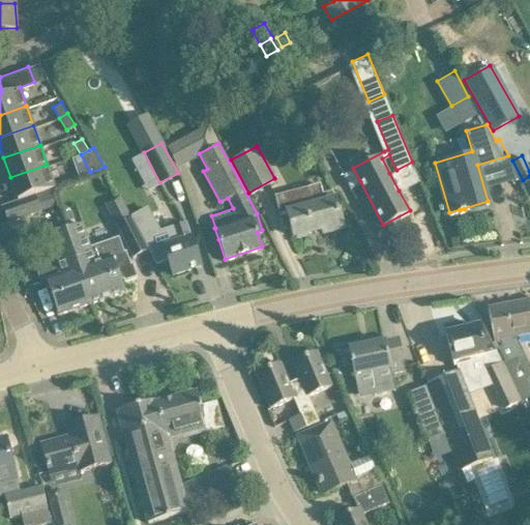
[(10,177),(18,198),(35,192),(54,184),(47,165),(10,177)]
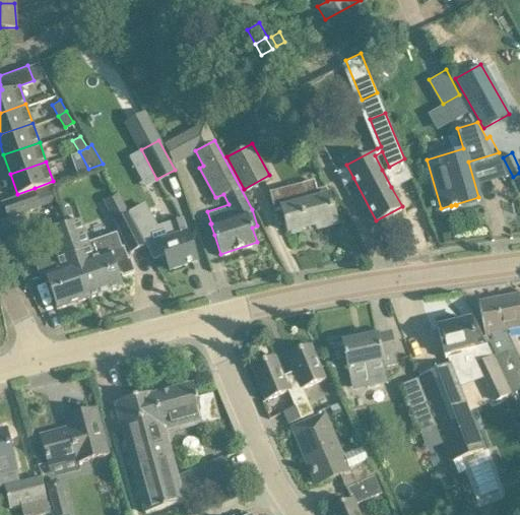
[(269,189),(274,208),(282,206),(288,229),(316,221),(317,226),(336,220),(326,185),(316,188),(314,178),(269,189)]
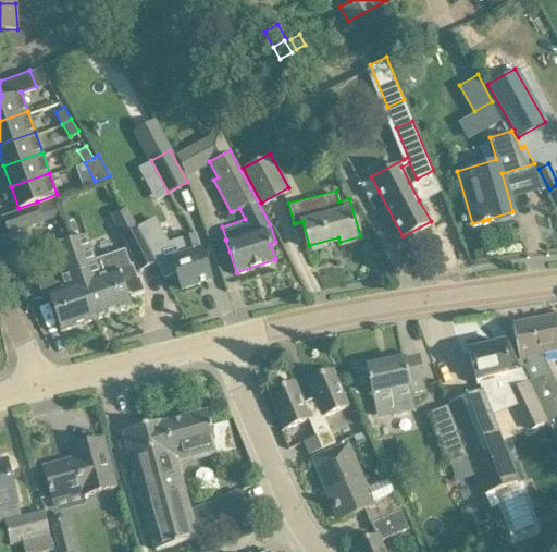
[(42,219),(37,201),(19,208),(19,209),(3,215),(9,231),(42,219)]
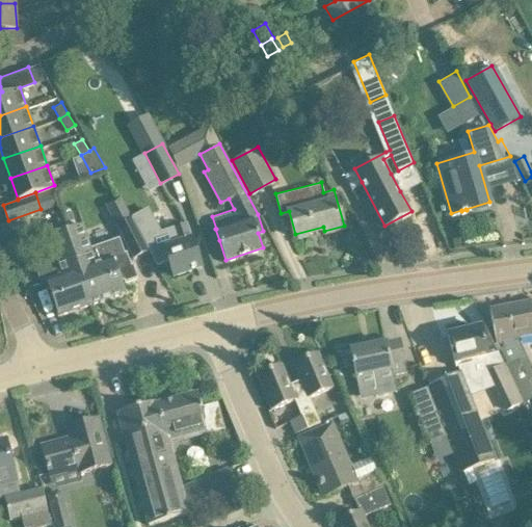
[(149,207),(132,215),(157,261),(168,258),(174,273),(201,264),(191,235),(190,236),(185,222),(161,231),(149,207)]
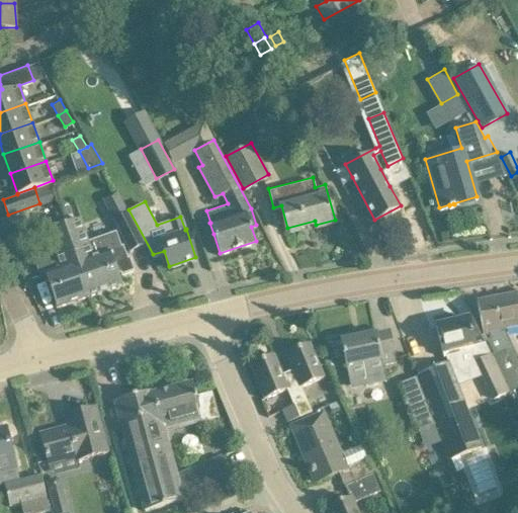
[(113,218),(130,248),(144,241),(127,210),(113,218)]
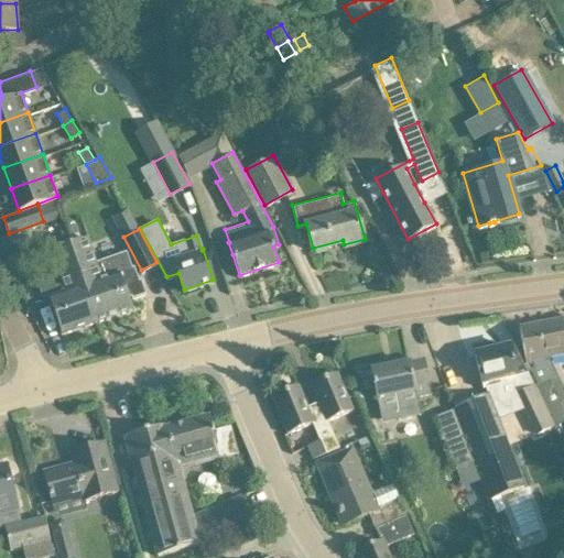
[(86,234),(69,241),(97,319),(132,307),(128,295),(131,294),(131,296),(145,291),(140,277),(139,277),(133,264),(131,264),(126,249),(105,256),(96,260),(86,234)]
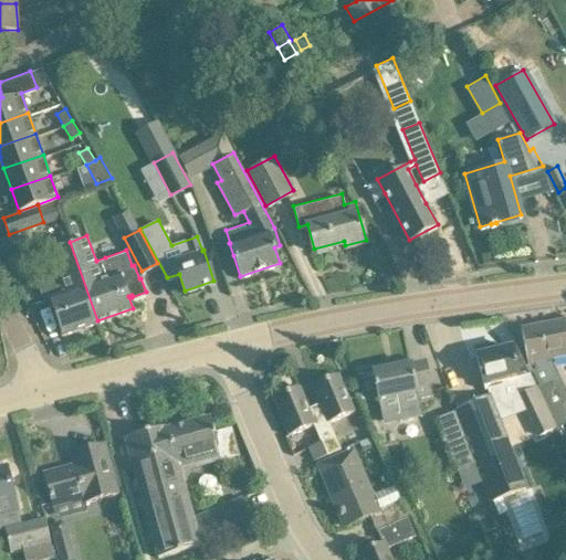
[(97,320),(69,242),(51,247),(60,271),(54,273),(37,278),(43,299),(49,297),(62,334),(97,320)]
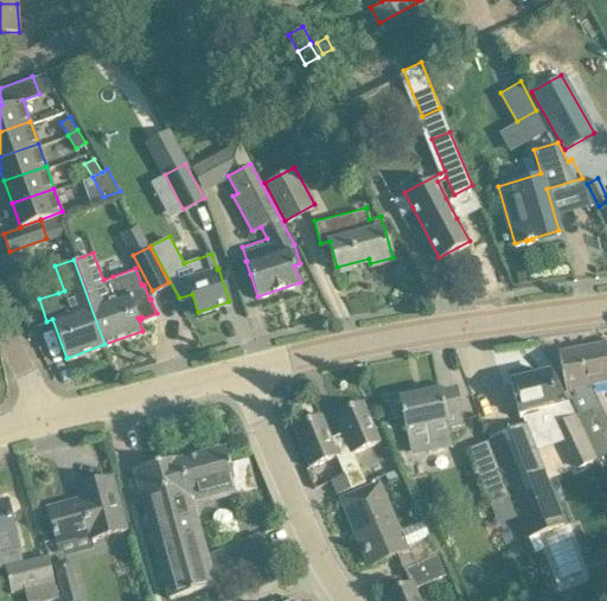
[(563,372),(567,388),(579,411),(575,413),(583,429),(606,419),(606,416),(588,379),(606,376),(606,339),(558,350),(563,372)]
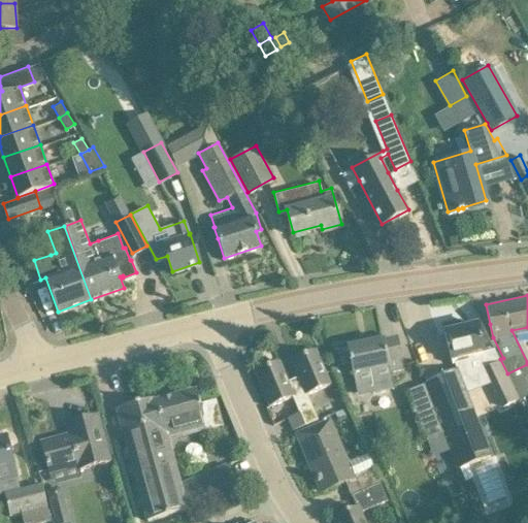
[(453,360),(455,366),(466,390),(491,381),(502,404),(519,397),(514,386),(507,373),(500,359),(493,347),(483,350),(476,322),(461,325),(458,321),(448,324),(448,329),(444,329),(452,361),(453,360)]
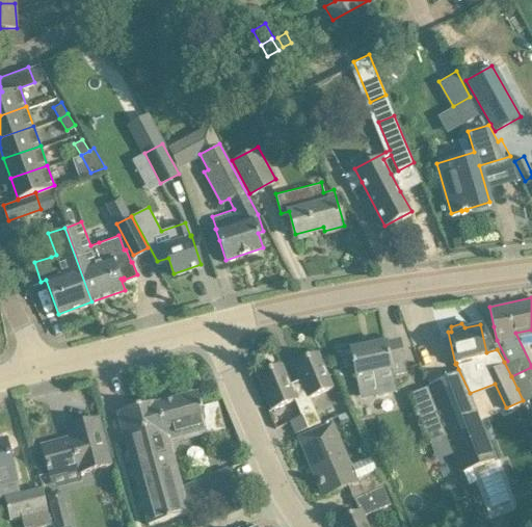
[(393,373),(406,371),(400,339),(387,341),(387,340),(349,347),(349,348),(341,350),(343,364),(352,362),(358,391),(376,387),(377,393),(396,390),(393,373)]
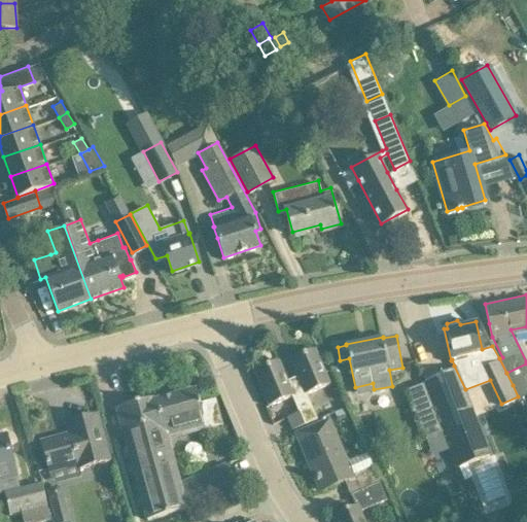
[(291,393),(299,410),(299,411),(313,405),(308,391),(329,382),(315,346),(290,356),(301,381),(289,385),(292,393),(291,393)]
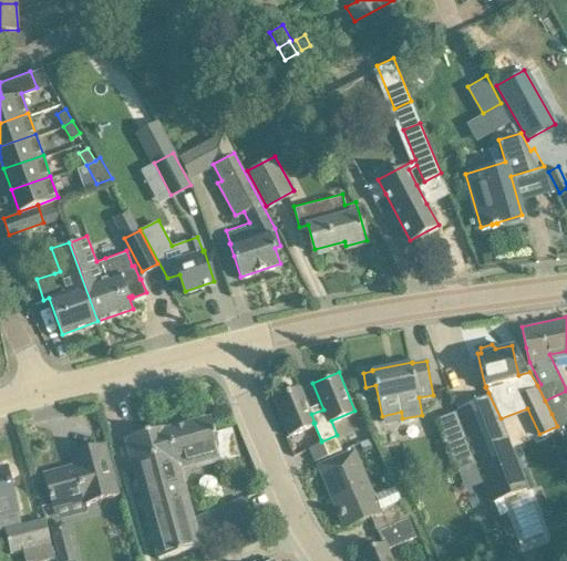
[(289,433),(313,423),(315,423),(311,414),(299,384),(274,395),(289,433)]
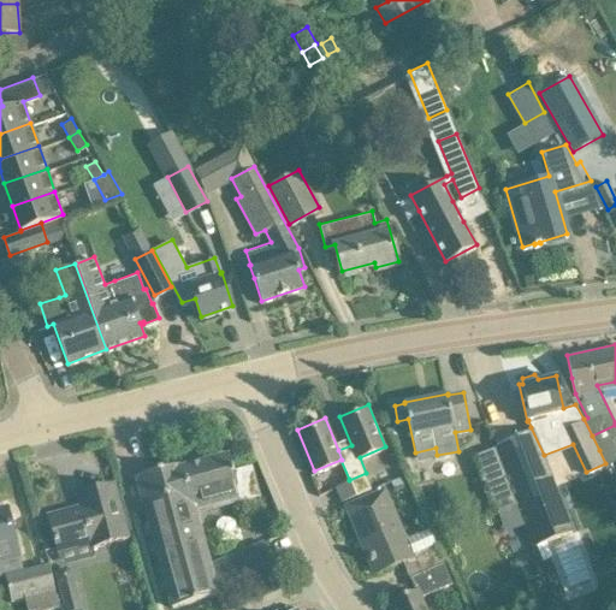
[(544,455),(531,427),(497,440),(537,543),(573,528),(544,455)]
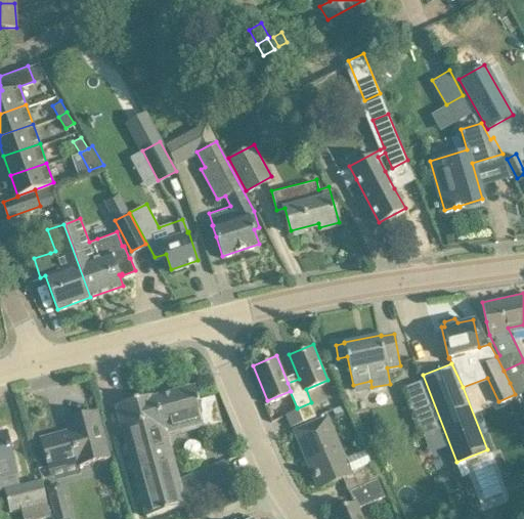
[(404,385),(423,432),(439,426),(421,379),(404,385)]
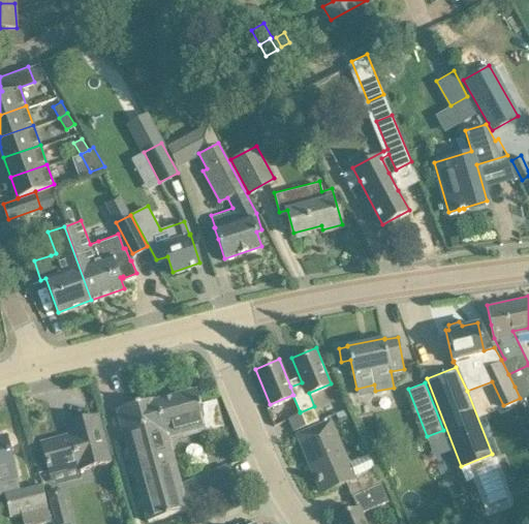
[(117,407),(148,519),(187,509),(237,487),(226,462),(201,473),(206,483),(182,492),(180,482),(179,482),(167,439),(205,429),(201,414),(204,414),(196,389),(156,400),(155,397),(117,407)]
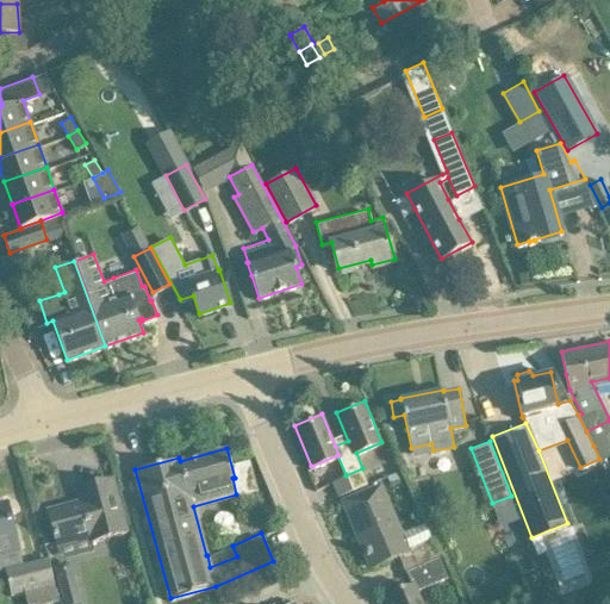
[(346,475),(346,474),(332,479),(338,494),(368,481),(362,468),(346,475)]
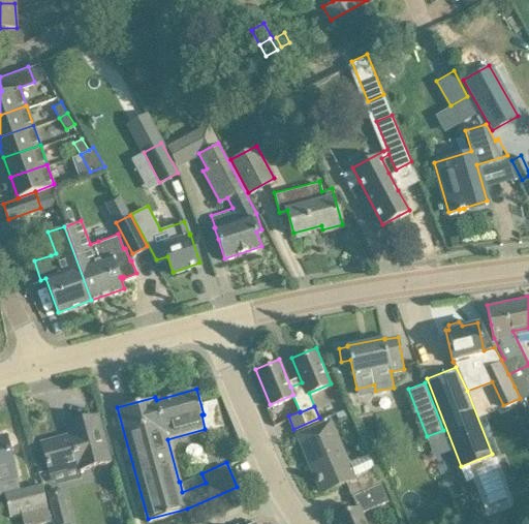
[(40,440),(45,460),(50,472),(78,465),(79,468),(110,460),(102,432),(97,412),(66,421),(69,432),(40,440)]
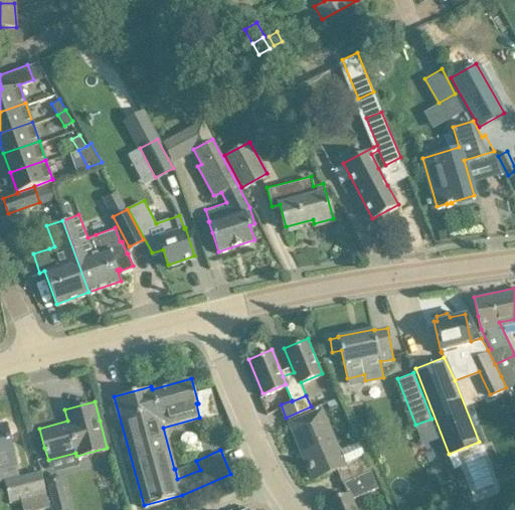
[(337,467),(343,481),(370,469),(364,453),(344,461),(321,407),(290,421),(314,477),(337,467)]
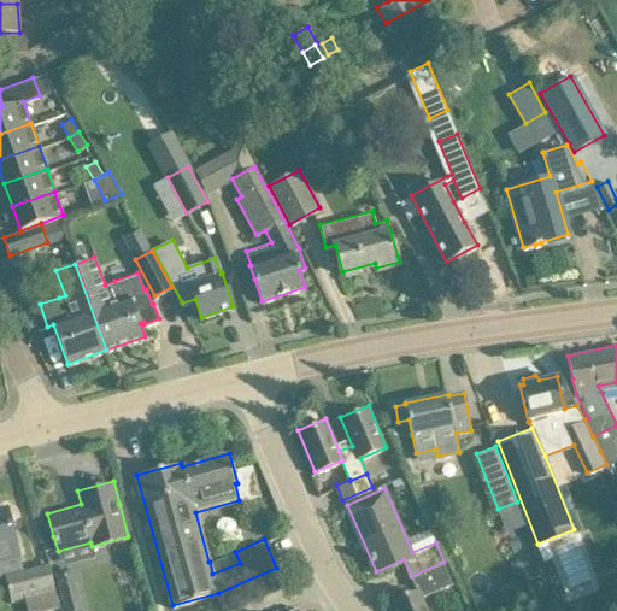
[(0,510),(0,564),(9,600),(23,597),(25,610),(35,610),(48,607),(59,605),(54,586),(48,563),(21,570),(5,509),(0,510)]
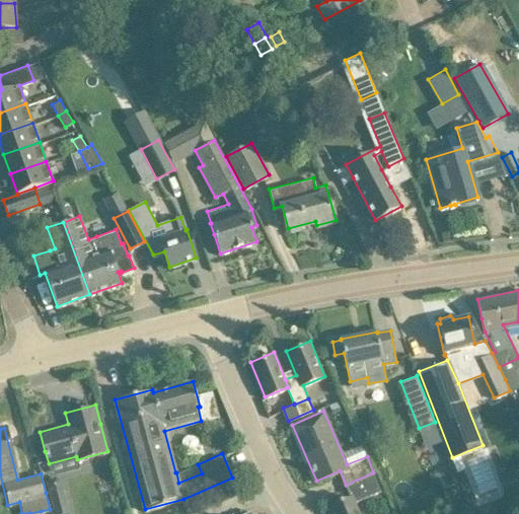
[(472,469),(460,474),(466,489),(478,484),(472,469)]
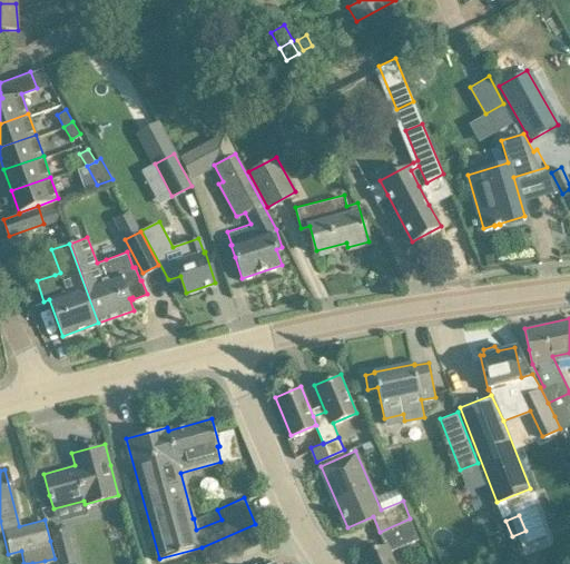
[(410,518),(380,532),(384,543),(361,554),(364,563),(395,563),(390,550),(419,537),(410,518)]
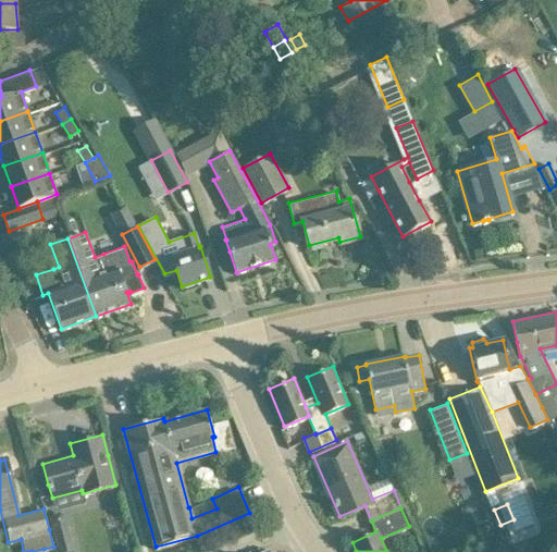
[(52,512),(50,517),(52,526),(59,551),(64,551),(74,550),(67,523),(65,513),(60,510),(52,512)]
